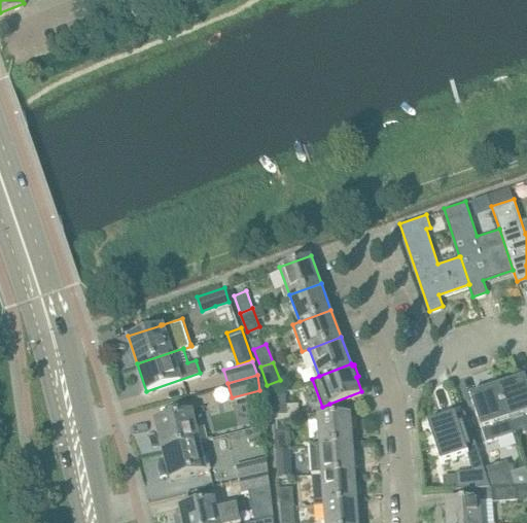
[(526,381),(525,375),(497,384),(513,430),(526,425),(526,381)]
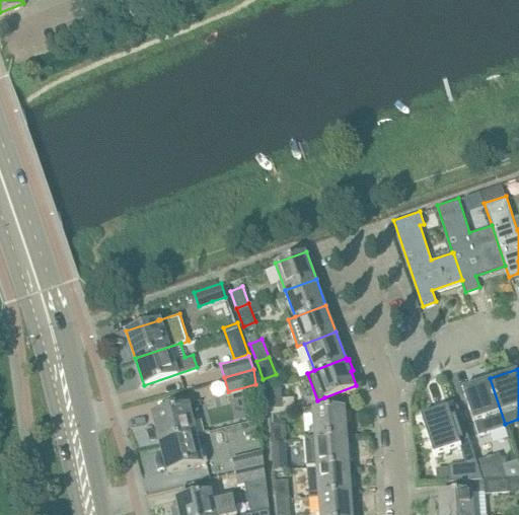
[(505,424),(490,378),(462,387),(473,420),(474,420),(478,433),(505,424)]
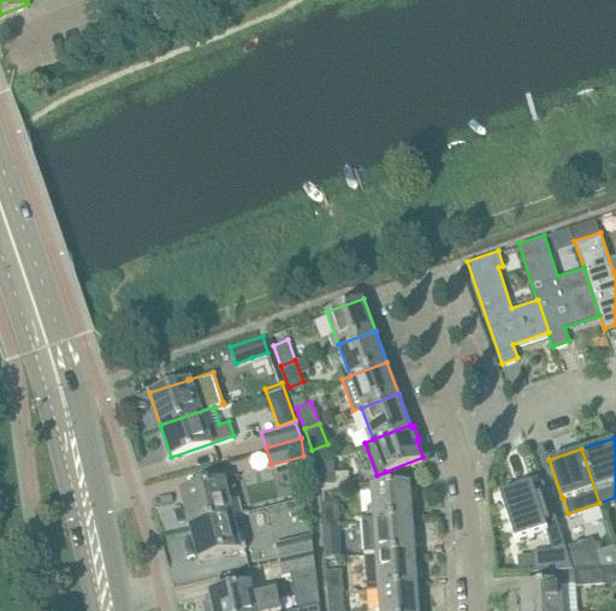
[(318,460),(320,484),(335,482),(333,458),(318,460)]
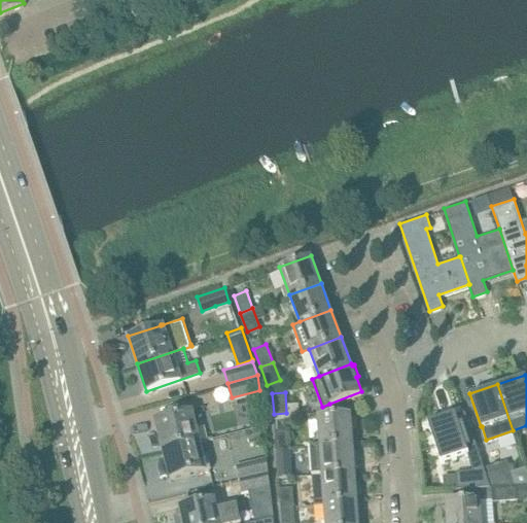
[(443,416),(427,422),(432,437),(441,461),(466,452),(472,468),(455,471),(456,488),(457,488),(490,486),(485,468),(484,465),(483,465),(465,411),(456,414),(454,409),(442,413),(443,416)]
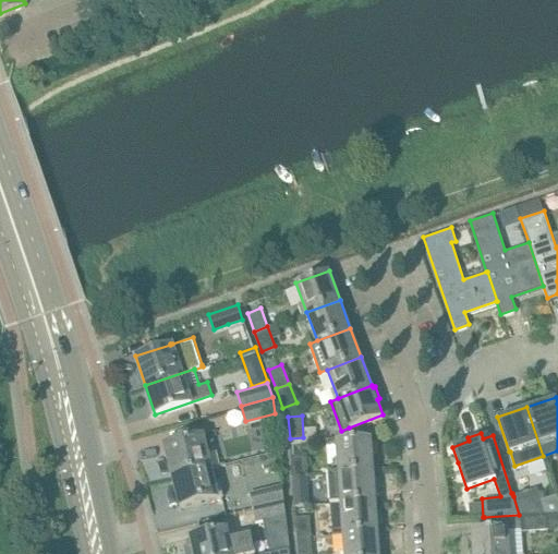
[(172,474),(209,466),(206,449),(211,448),(208,434),(202,436),(202,435),(165,444),(172,474)]
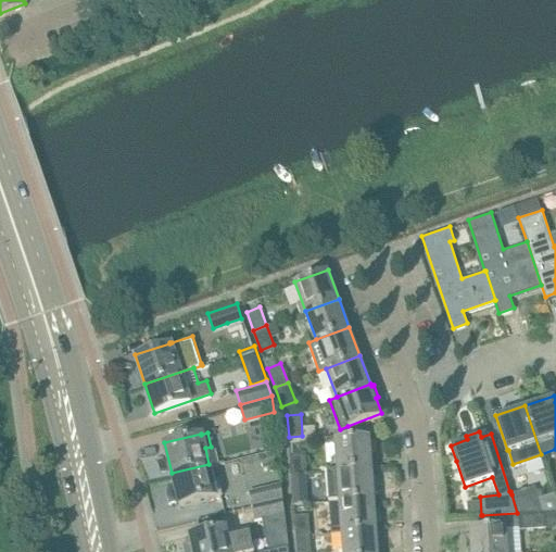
[(335,438),(337,469),(373,466),(370,436),(335,438)]
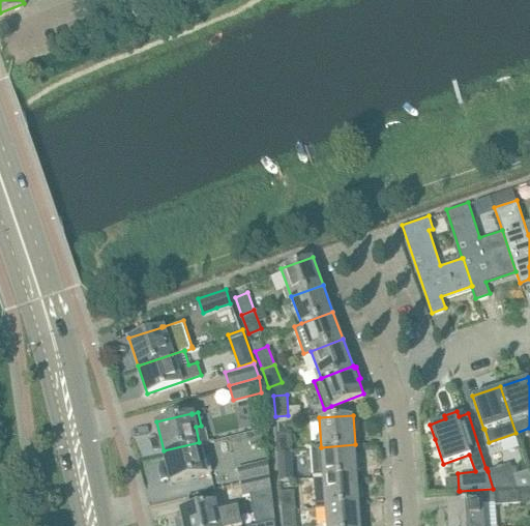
[(277,450),(291,449),(289,430),(276,431),(277,450)]
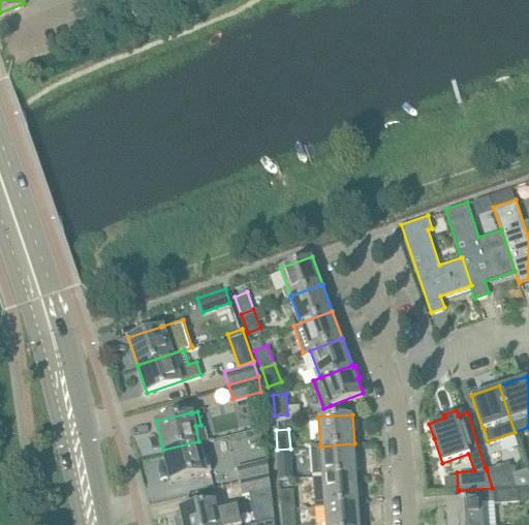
[(198,441),(163,450),(170,479),(206,470),(206,469),(221,465),(214,437),(198,441)]
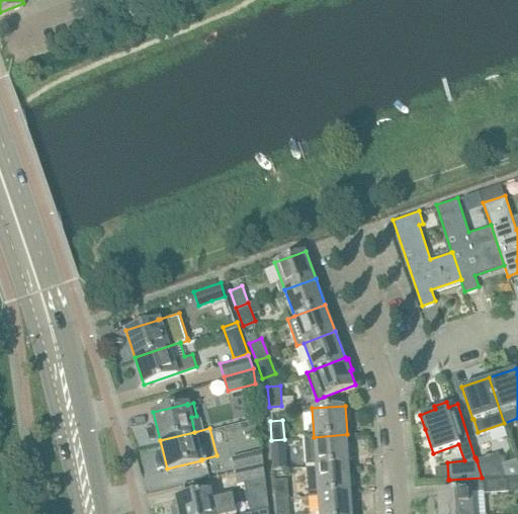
[(347,434),(314,437),(304,438),(306,466),(316,465),(349,462),(347,434)]
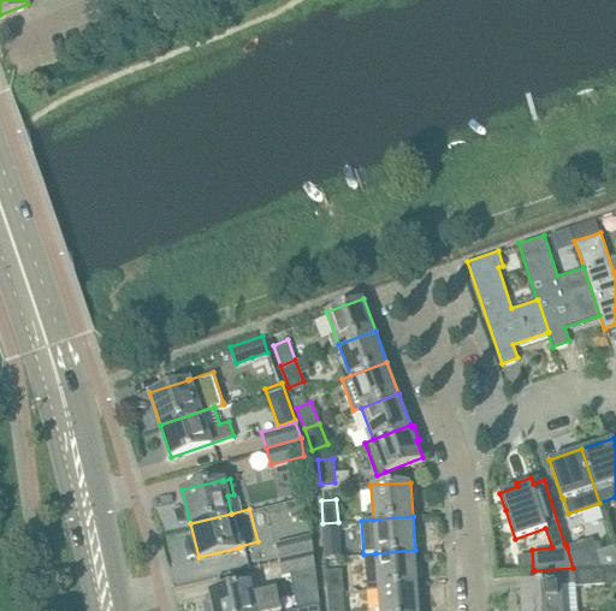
[(338,522),(323,523),(325,557),(341,556),(338,522)]
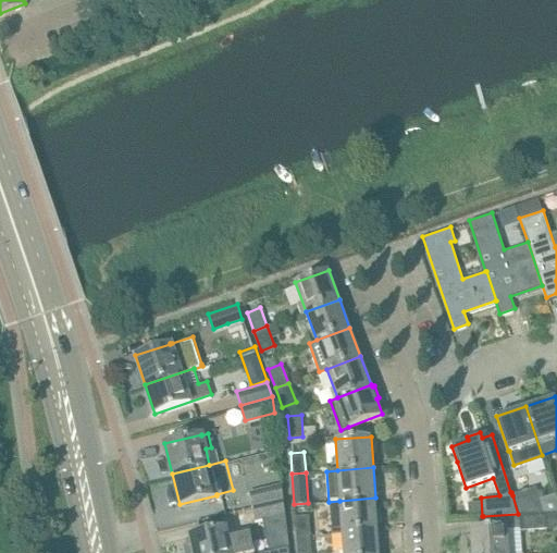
[(283,499),(282,483),(249,491),(252,505),(283,499)]
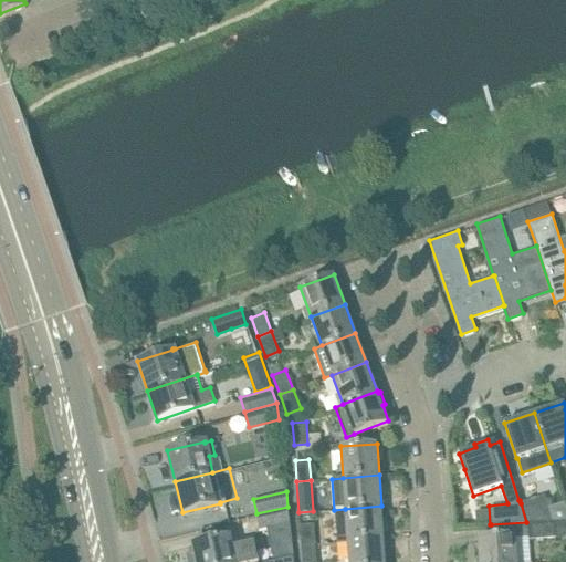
[(520,500),(521,503),(526,522),(554,520),(544,492),(520,500)]
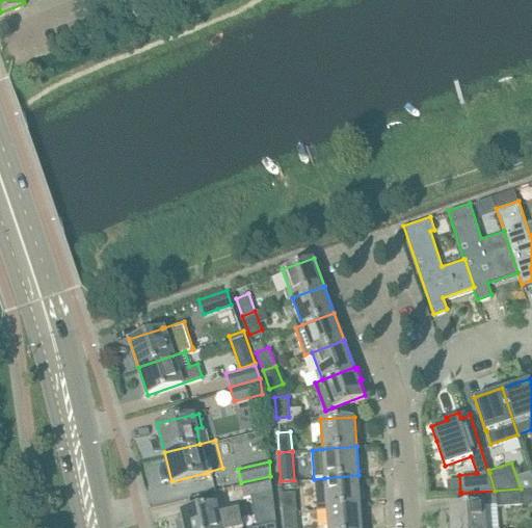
[(324,478),(314,479),(316,507),(326,507),(361,504),(358,475),(324,478)]
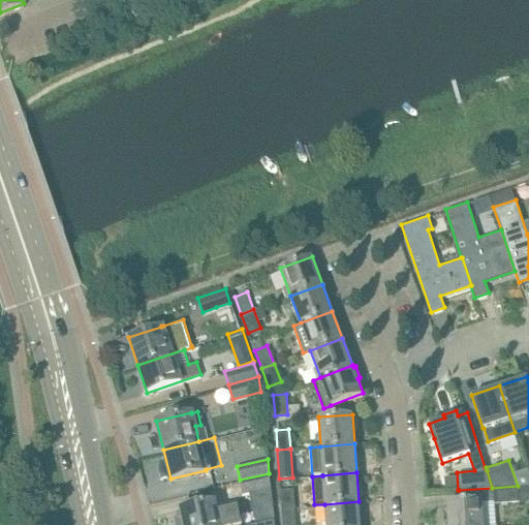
[(269,473),(240,480),(243,494),(251,493),(257,521),(274,518),(269,473)]
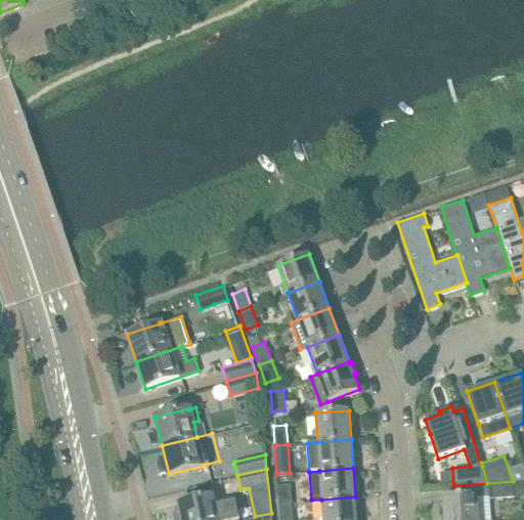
[(455,496),(443,497),(444,519),(478,519),(477,495),(489,494),(489,496),(523,493),(523,479),(513,481),(487,483),(454,485),(455,496)]
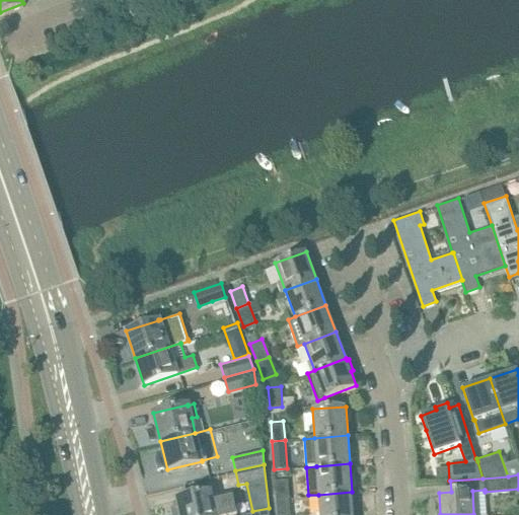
[(276,498),(289,497),(288,477),(275,479),(276,498)]
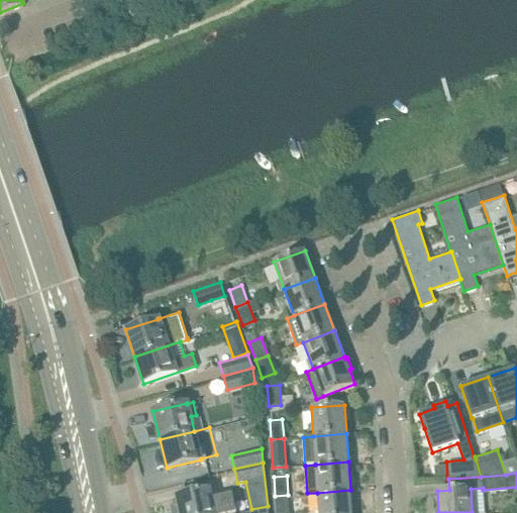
[(179,512),(233,512),(236,512),(232,494),(212,498),(210,489),(176,496),(179,512)]
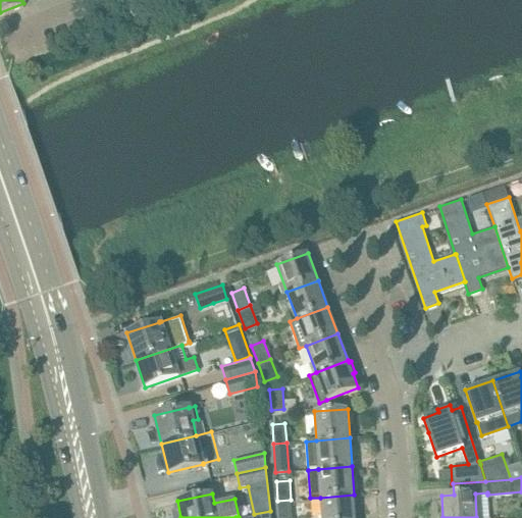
[(320,498),(321,517),(355,517),(354,495),(320,498)]
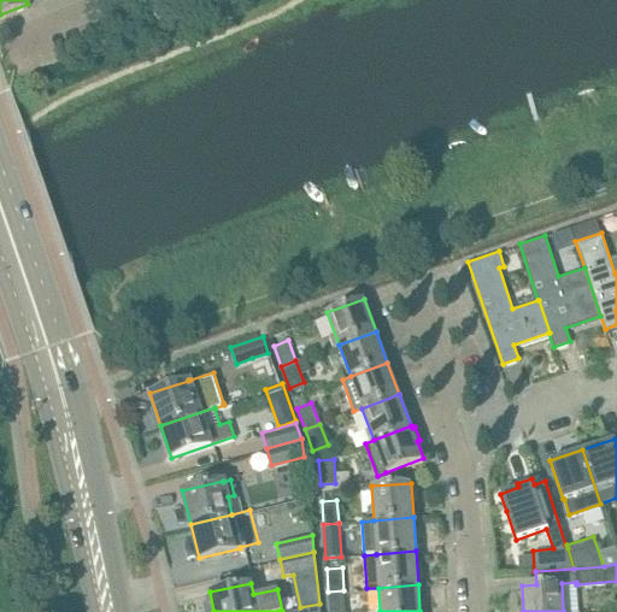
[(328,592),(329,611),(345,611),(344,590),(328,592)]
